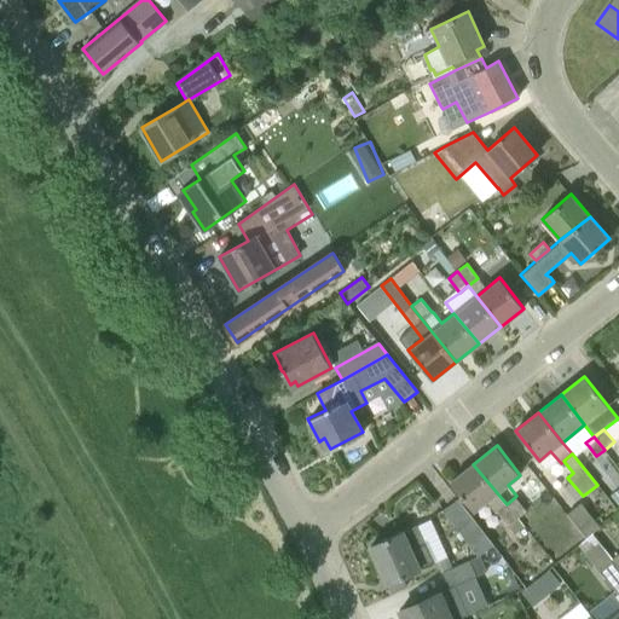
[(496,513),(497,512),(507,504),(473,464),(451,481),(474,512),(486,502),(496,513)]
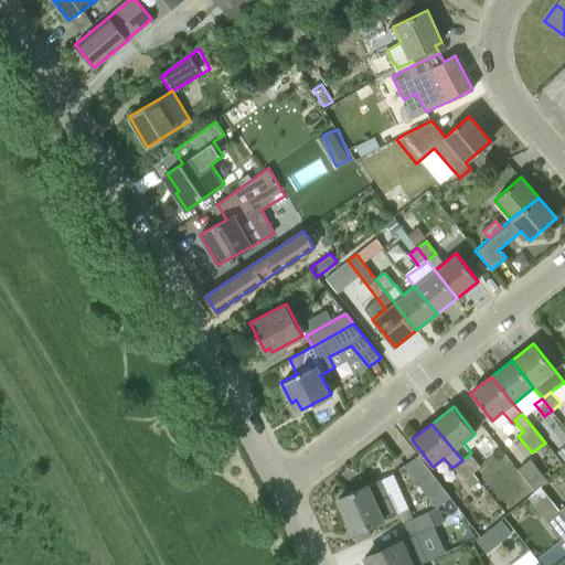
[(470,454),(462,460),(472,473),(481,467),(470,454)]
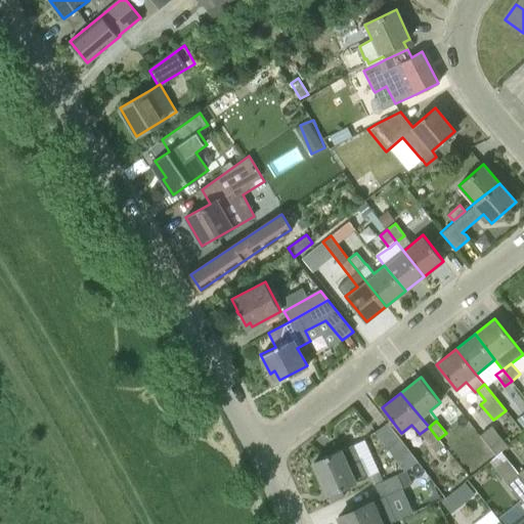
[(405,470),(419,462),(388,423),(375,432),(404,471),(405,470)]
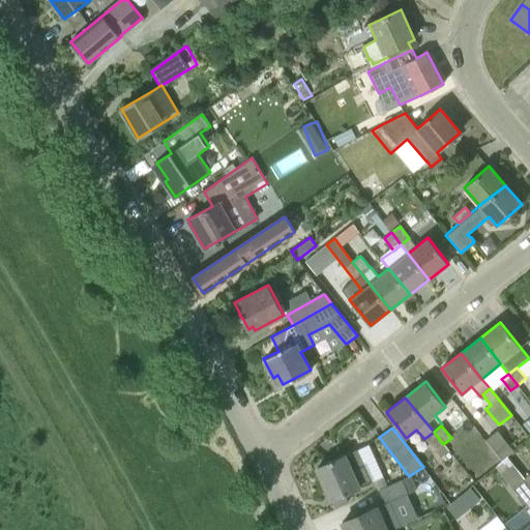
[(436,450),(443,444),(434,432),(425,438),(435,450),(436,450)]
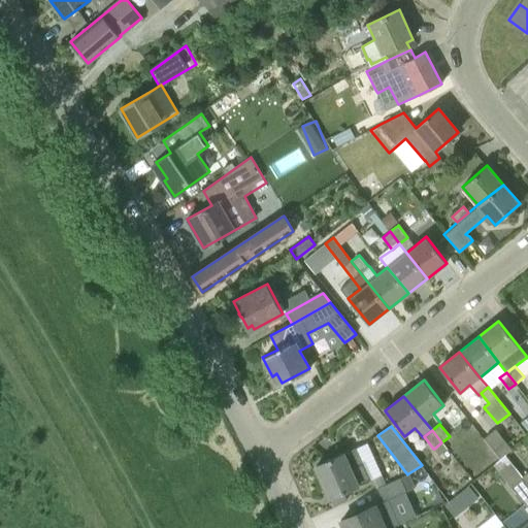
[(441,442),(434,449),(439,455),(448,450),(441,442)]
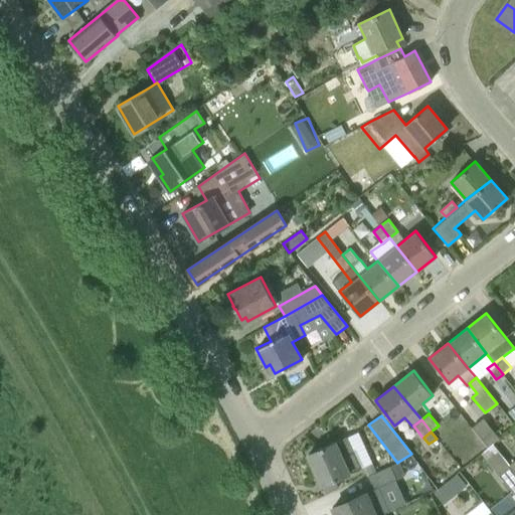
[(351,473),(364,467),(368,465),(354,434),(335,443),(335,442),(324,448),(323,446),(319,448),(319,450),(308,455),(322,486),(351,473)]
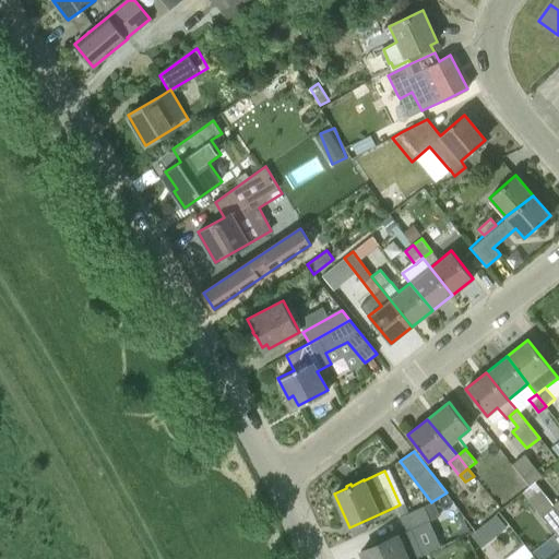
[(528,500),(542,489),(535,482),(530,486),(522,492),(528,500)]
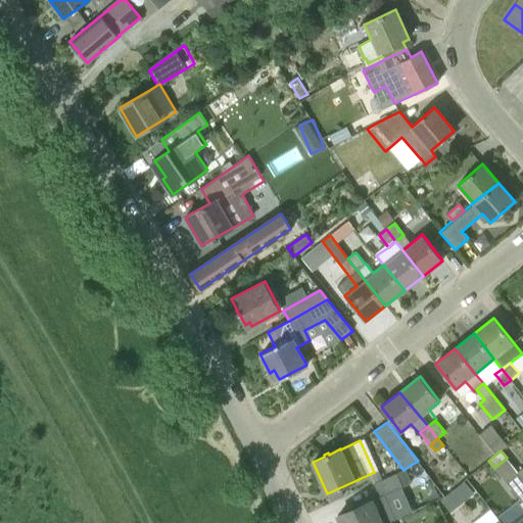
[(405,469),(403,470),(397,473),(403,486),(411,483),(405,469)]
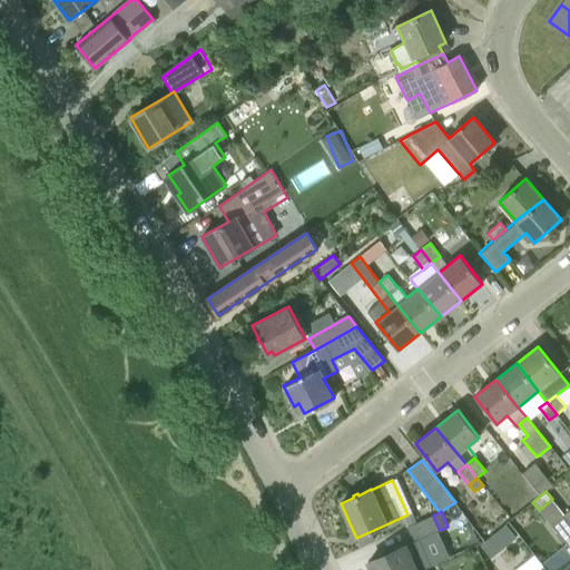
[(550,526),(568,548),(569,546),(569,521),(564,514),(550,526)]
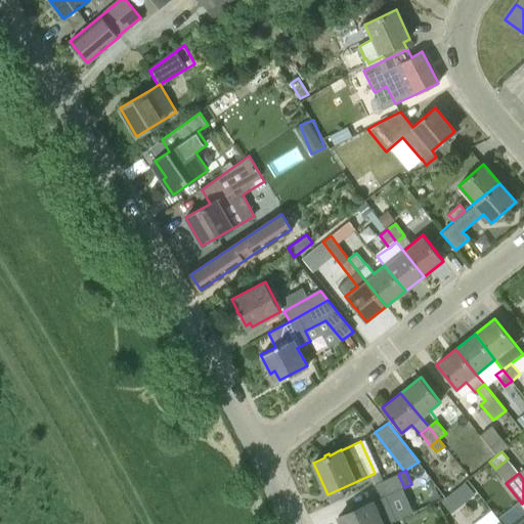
[(341,523),(389,523),(397,520),(386,496),(404,487),(398,474),(375,484),(380,498),(375,500),(338,517),(341,523)]
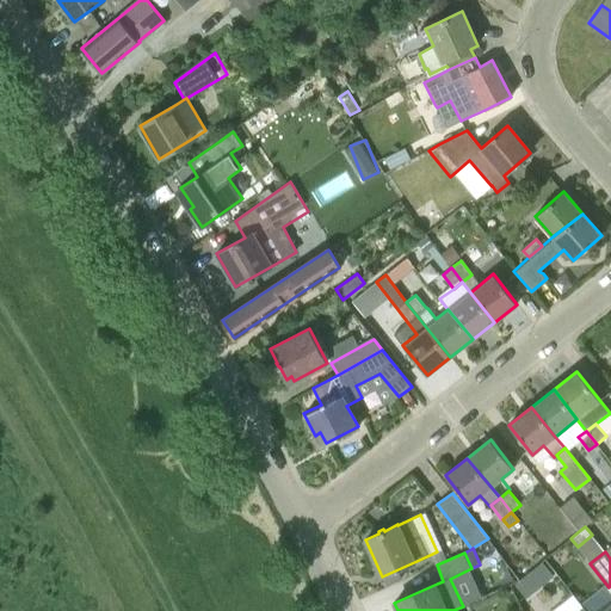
[(528,574),(537,586),(554,572),(544,560),(528,574)]
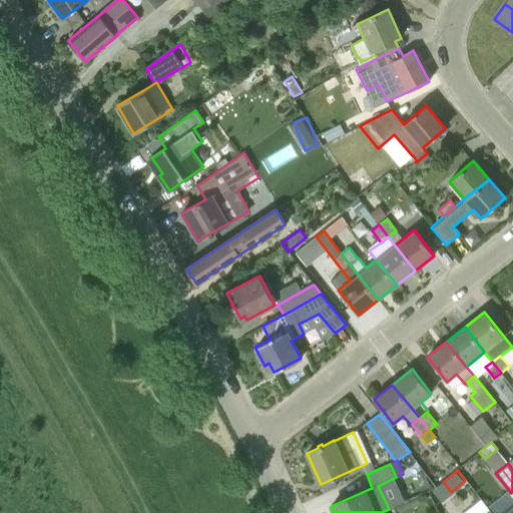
[(490,510),(492,512),(512,512),(512,497),(510,494),(490,510)]
